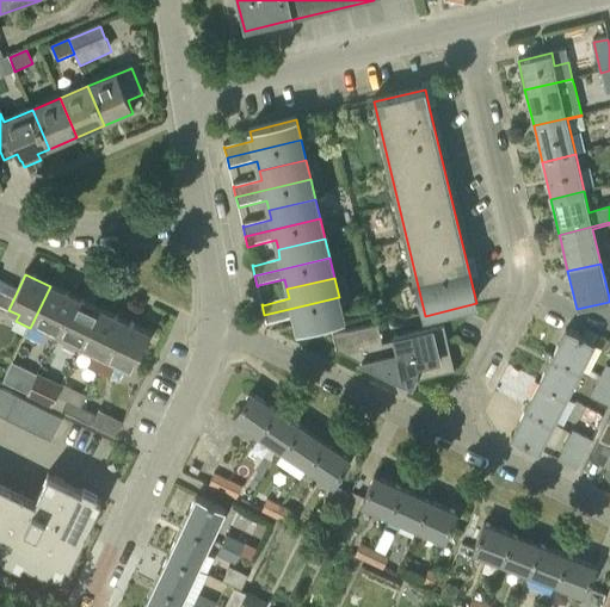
[(75,298),(50,286),(30,328),(45,335),(44,338),(54,341),(75,298)]
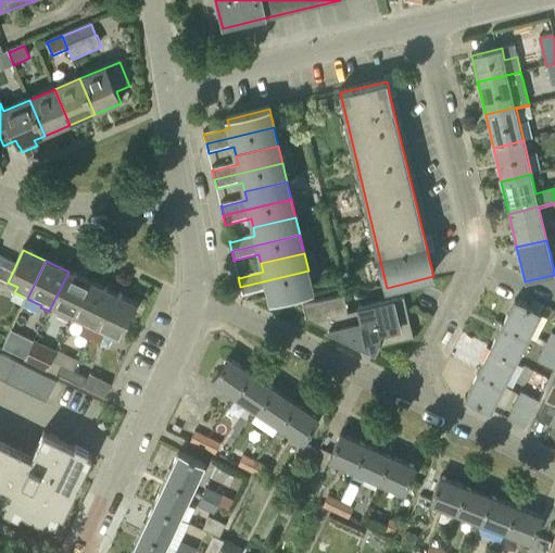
[(308,271),(240,287),(242,297),(243,297),(243,296),(267,290),(269,299),(313,289),(308,271)]
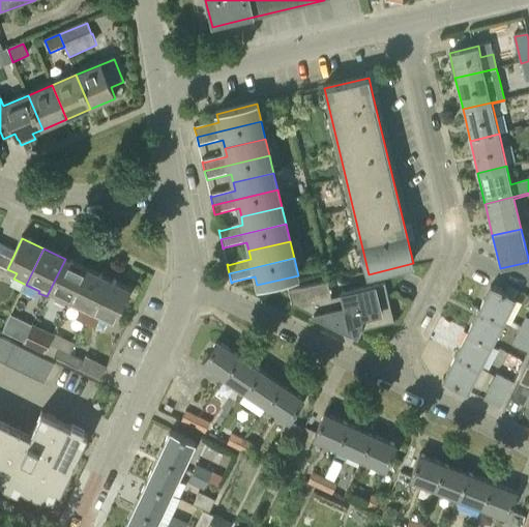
[(65,259),(47,296),(56,300),(56,299),(69,305),(87,269),(65,259)]
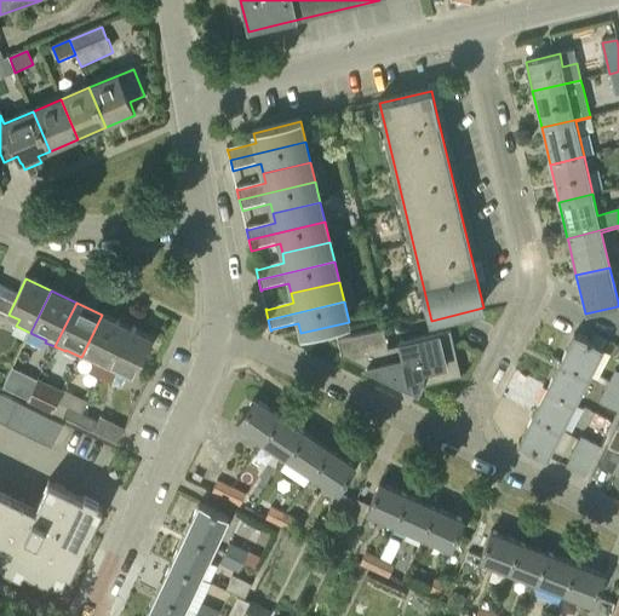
[(81,357),(96,364),(96,367),(92,375),(102,380),(107,372),(105,370),(126,327),(102,315),(81,357)]
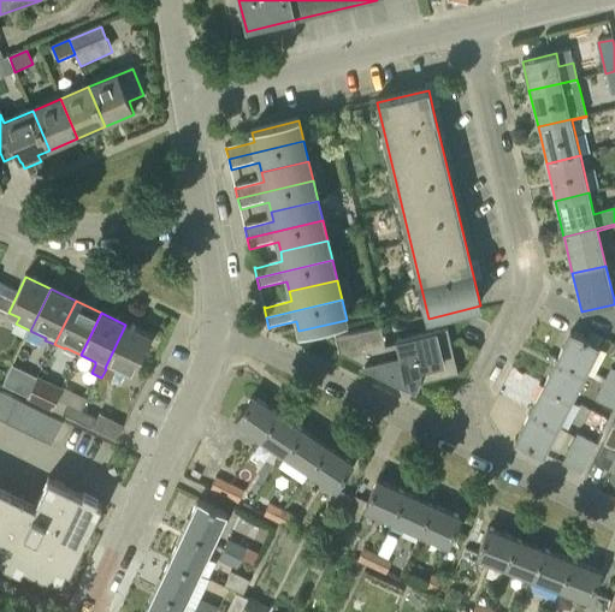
[(125,325),(105,368),(106,369),(114,373),(114,372),(130,380),(151,338),(125,325)]
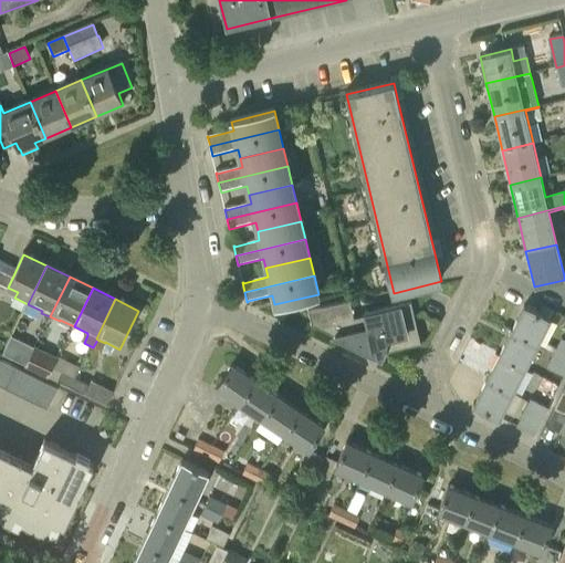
[(367,356),(359,319),(354,320),(349,302),(309,312),(311,324),(311,325),(358,348),(358,352),(367,356)]
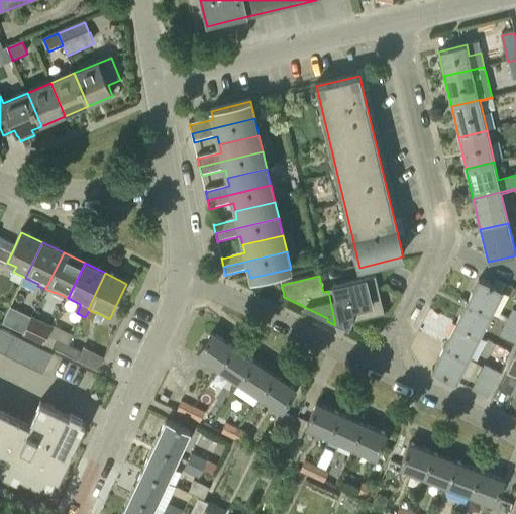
[(333,289),(328,291),(335,325),(338,323),(351,329),(354,322),(384,315),(375,277),(333,287),(333,289)]
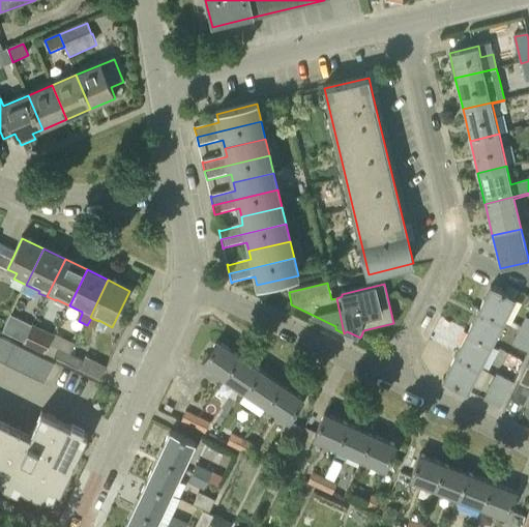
[(478,311),(502,322),(513,299),(491,287),(478,311)]
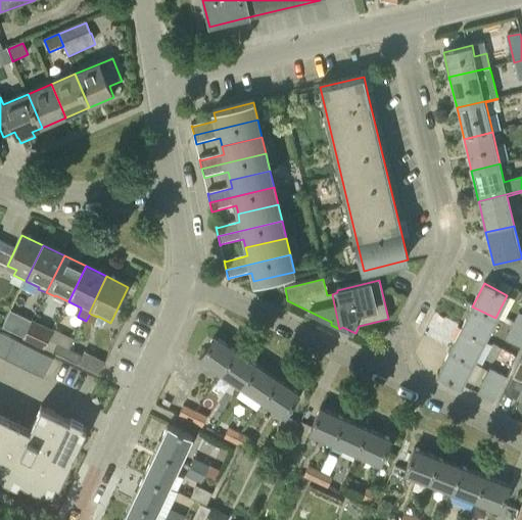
[(472,306),(460,329),(483,340),(495,318),(472,306)]
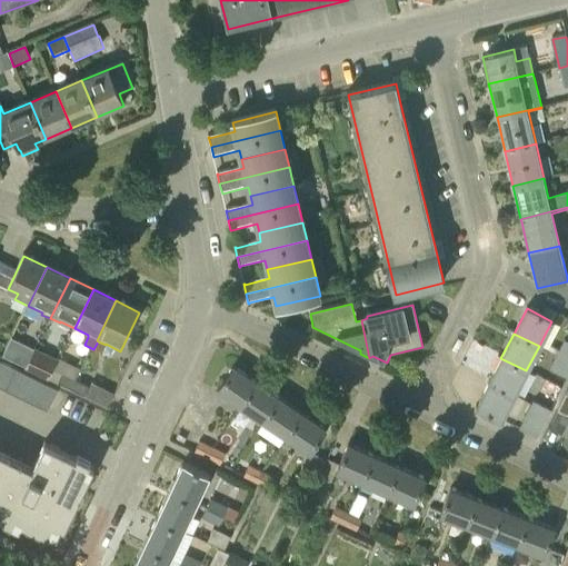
[(557,356),(567,361),(567,343),(565,341),(557,356)]
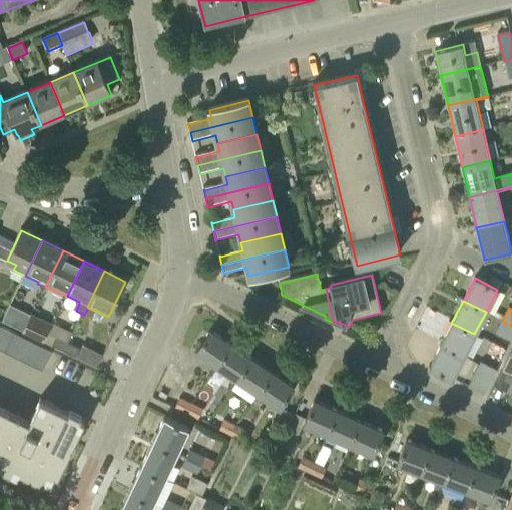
[(15,319),(11,327),(23,333),(27,325),(15,319)]
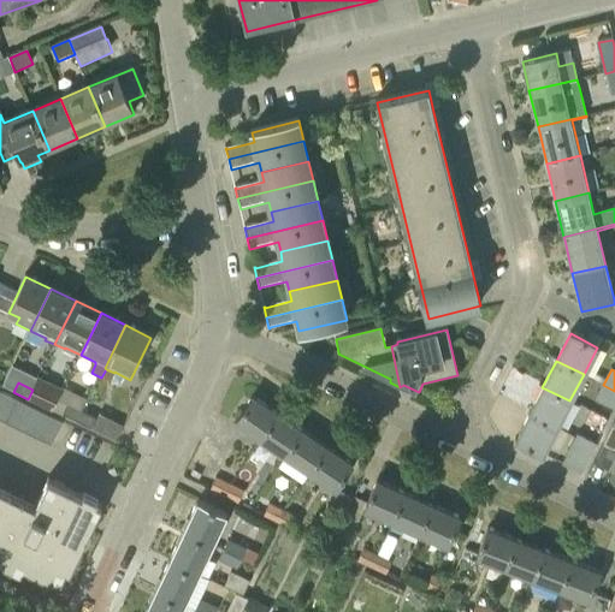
[(614,391),(603,385),(596,400),(614,410),(614,391)]
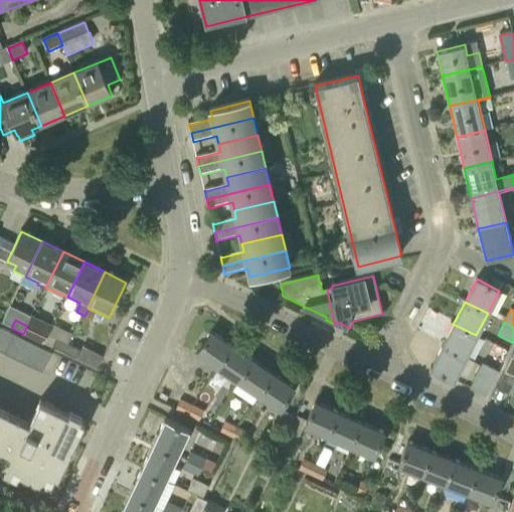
[(453,324),(442,346),(465,358),(476,335),(453,324)]
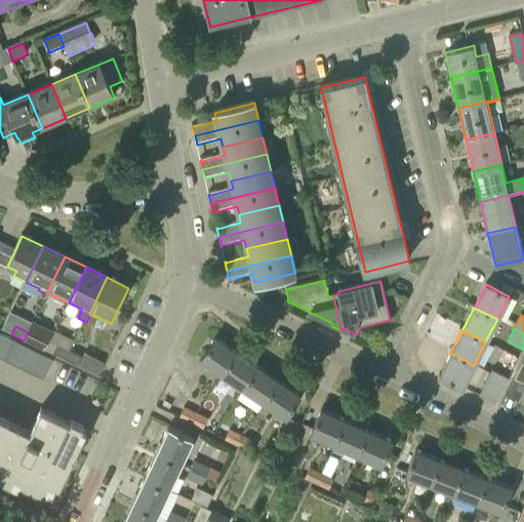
[(28,332),(24,340),(45,351),(49,343),(28,332)]
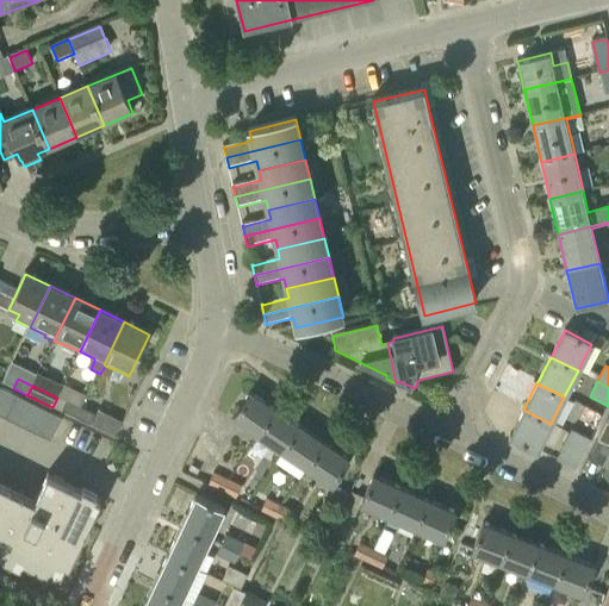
[(4,392),(0,399),(0,417),(5,419),(16,398),(4,392)]
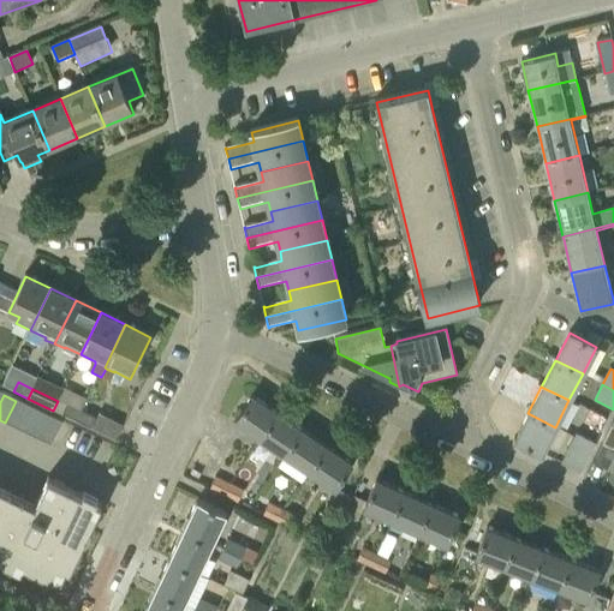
[(72,395),(67,406),(63,415),(77,423),(82,413),(87,402),(72,395)]
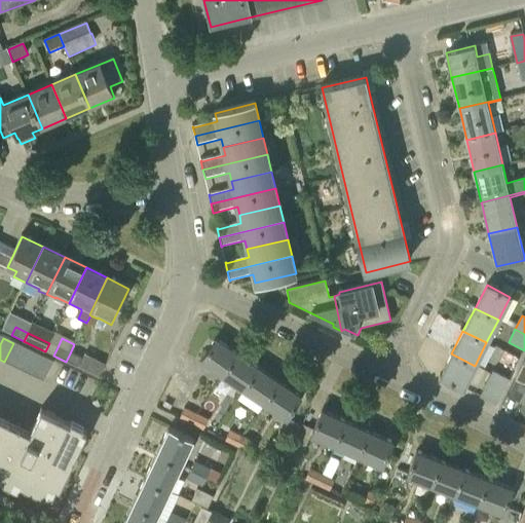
[(223,376),(237,355),(216,340),(201,362),(223,376)]
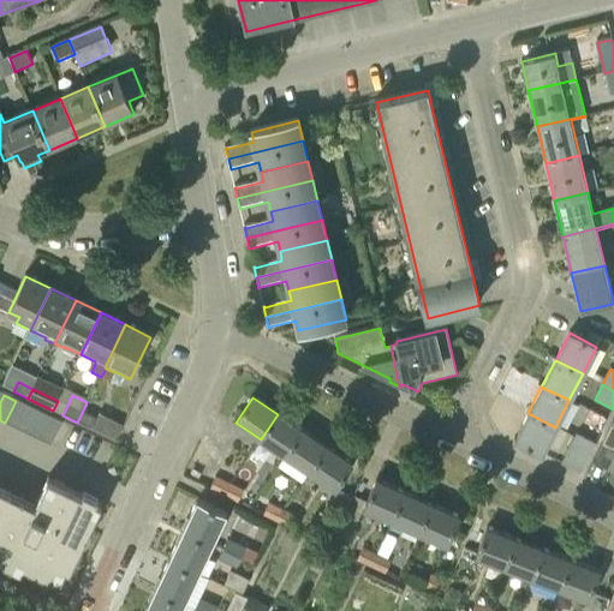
[(16,401),(5,423),(17,429),(28,406),(16,401)]
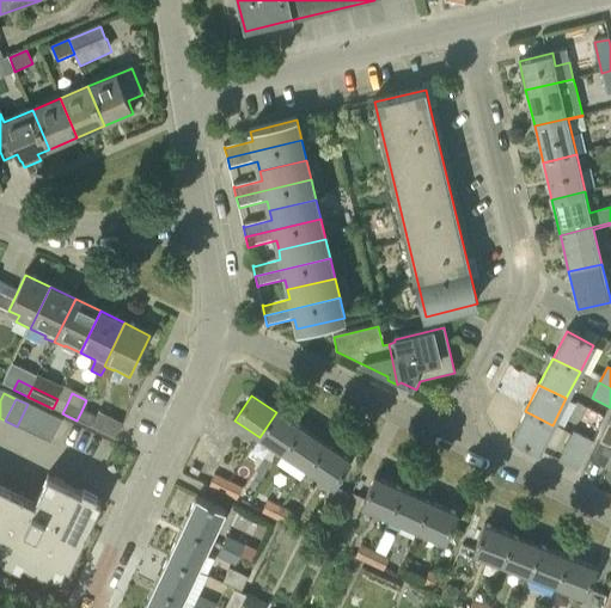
[(40,410),(28,404),(17,427),(28,433),(40,410)]
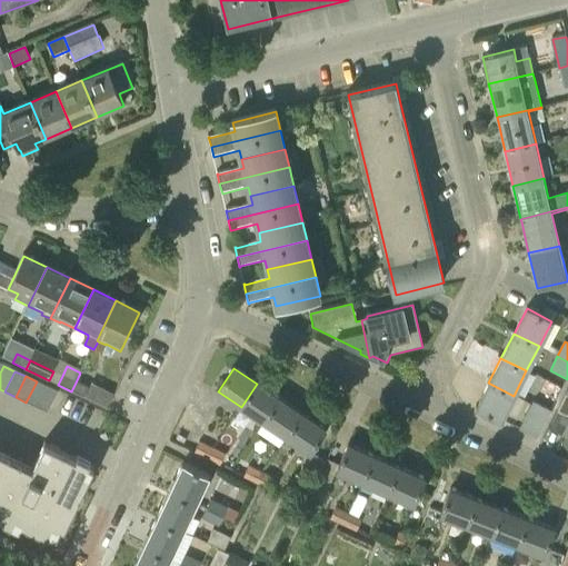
[(37,381),(26,403),(37,408),(47,387),(37,381)]
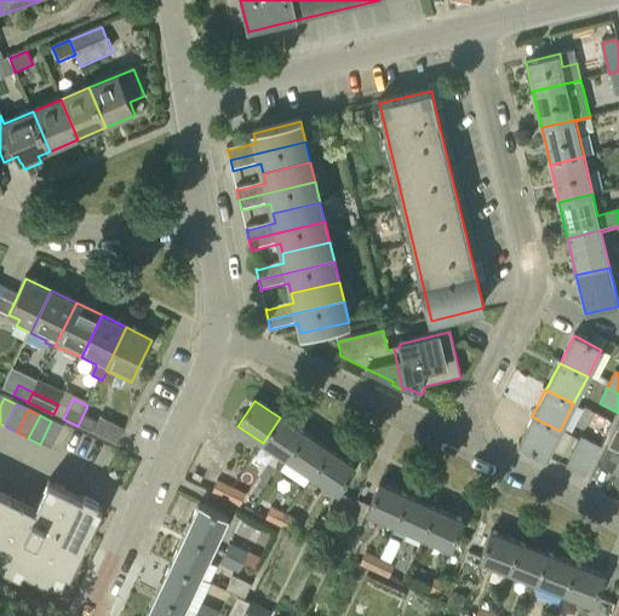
[(97,424),(82,416),(78,426),(92,433),(97,424)]
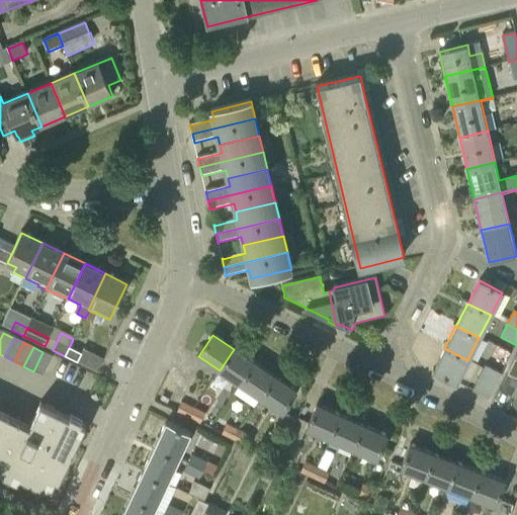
[(467,360),(444,348),(432,371),(455,382),(467,360)]
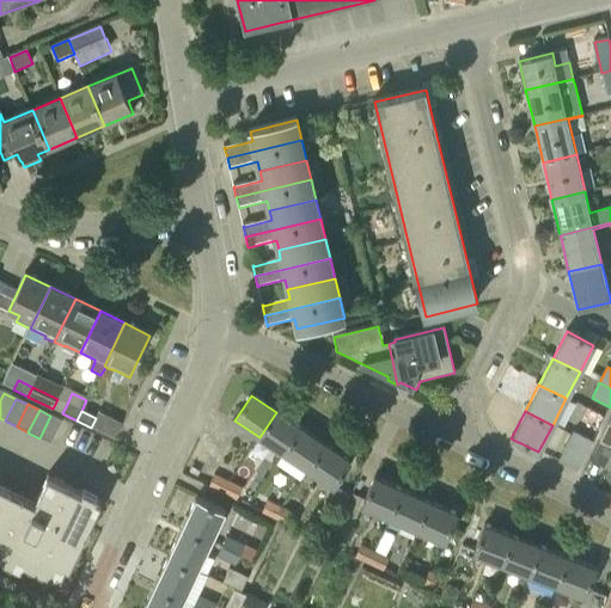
[(301,429),(276,412),(260,437),(285,454),(301,429)]
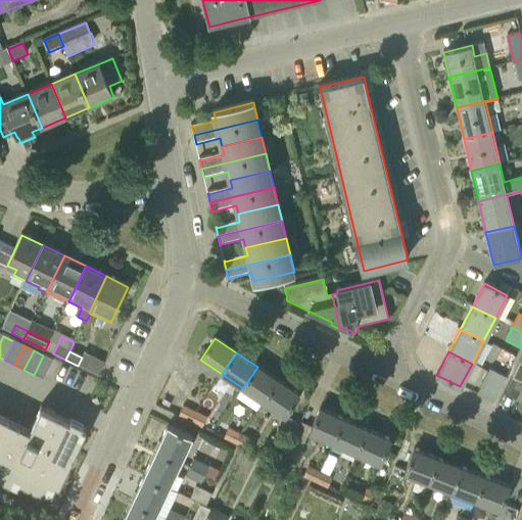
[(53,361),(43,356),(34,375),(44,379),(53,361)]
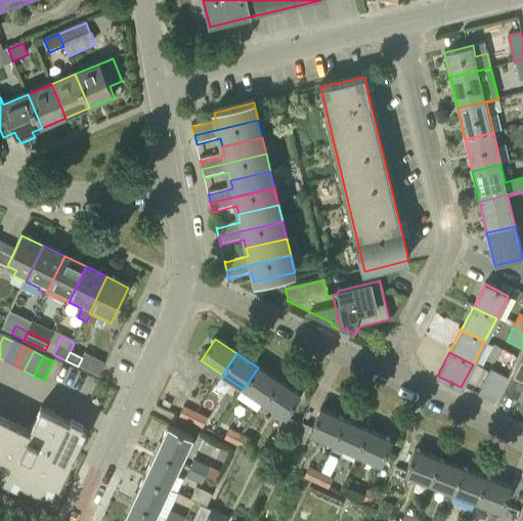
[(515,380),(519,382),(522,384),(522,364),(521,364),(514,379),(514,380),(515,380)]
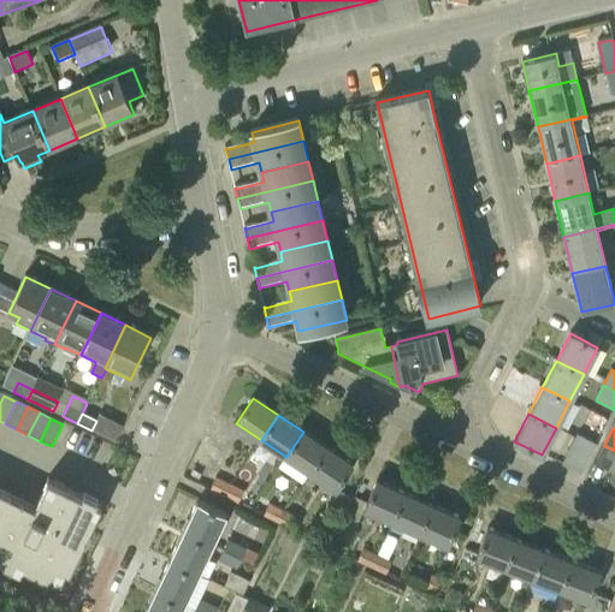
[(303,432),(287,457),(311,474),(327,449),(303,432)]
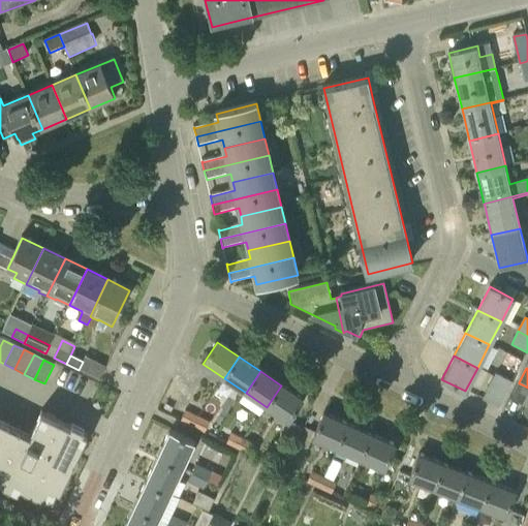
[(493,376),(488,387),(506,396),(511,385),(493,376)]
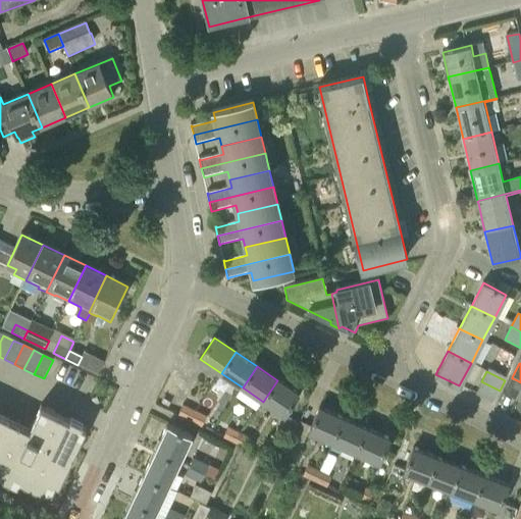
[(299,395),(277,380),(263,402),(284,416),(299,395)]
